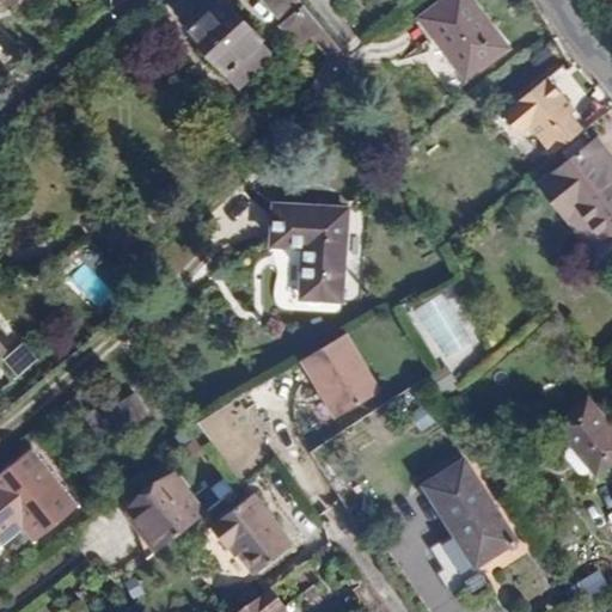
[(208,0),(177,31),(218,73),(245,46),(251,40),(210,0),(208,0)]
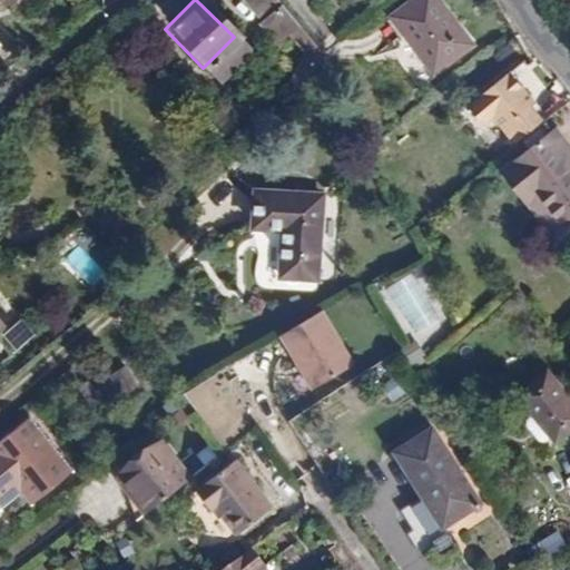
[(249,0),(244,6),(265,29),(282,15),(268,0),(249,0)]
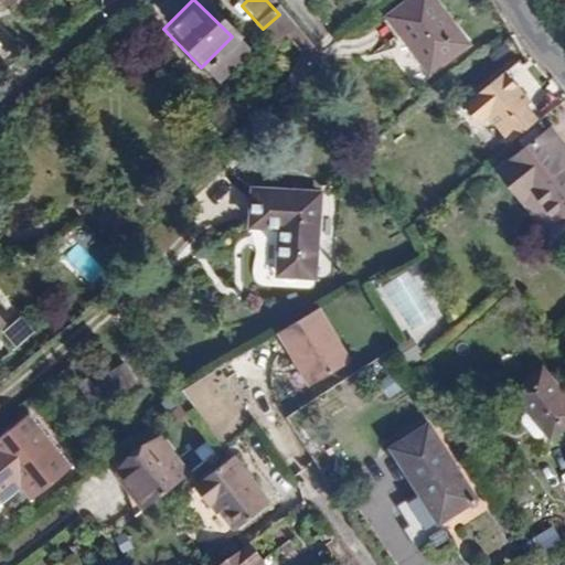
[(426,73),(465,45),(430,0),(409,0),(386,19),(426,73)]
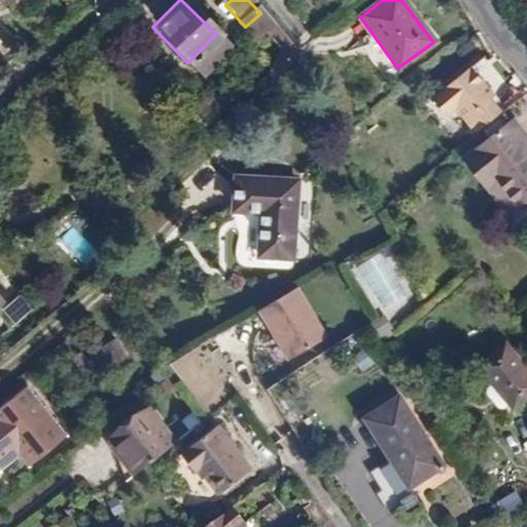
[(245,27),(255,38),(271,26),(260,13),(245,27)]
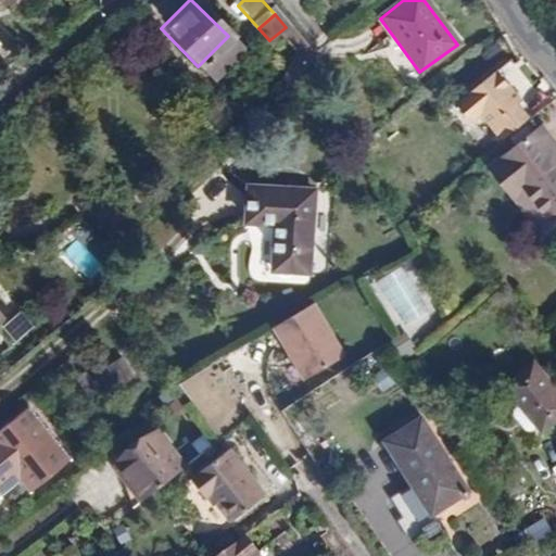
[(286,27),(269,40),(275,47),(291,33),(286,27)]
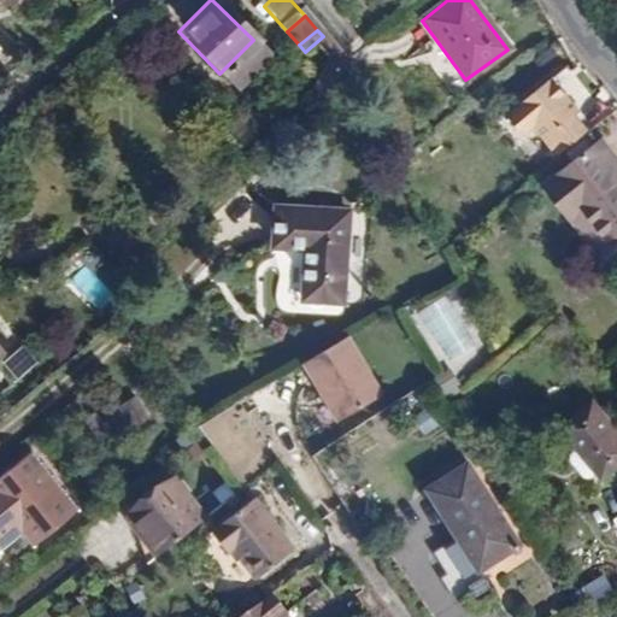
[(247,46),(219,74),(230,84),(246,69),(242,64),(253,53),(247,46)]
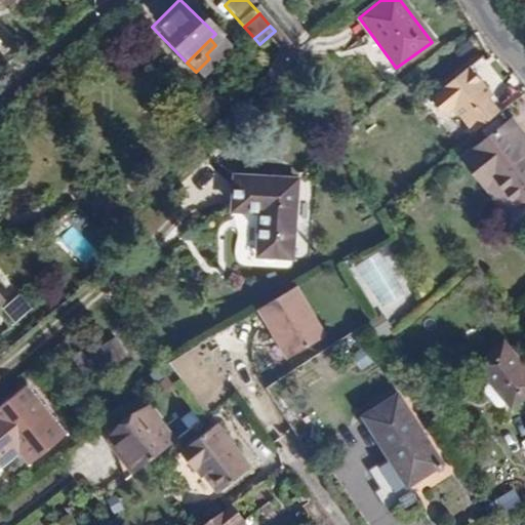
[(451,108),(472,133),(480,127),(497,113),(488,101),(491,96),(466,67),(427,97),(440,115),(451,108)]
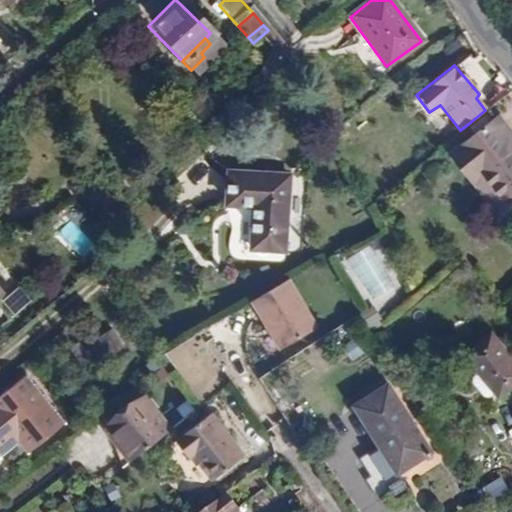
[(511,149),(511,128),(493,104),(485,110),(468,124),(497,161),(511,149)]
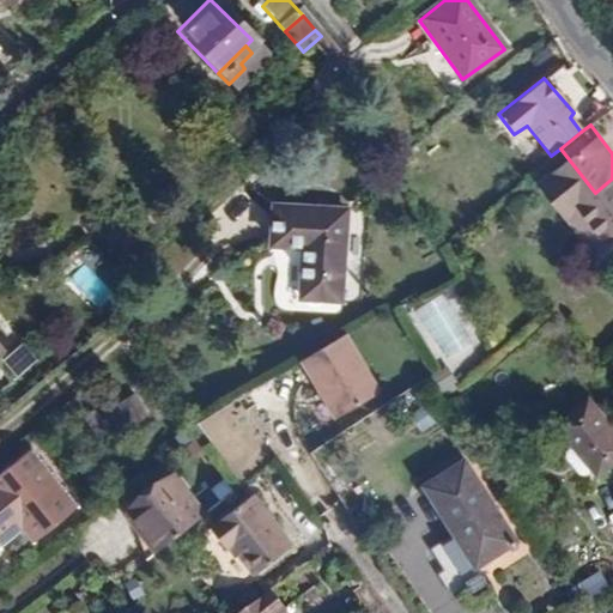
[(338,296),(343,206),(272,202),(271,242),(301,243),(299,293),(338,296)]
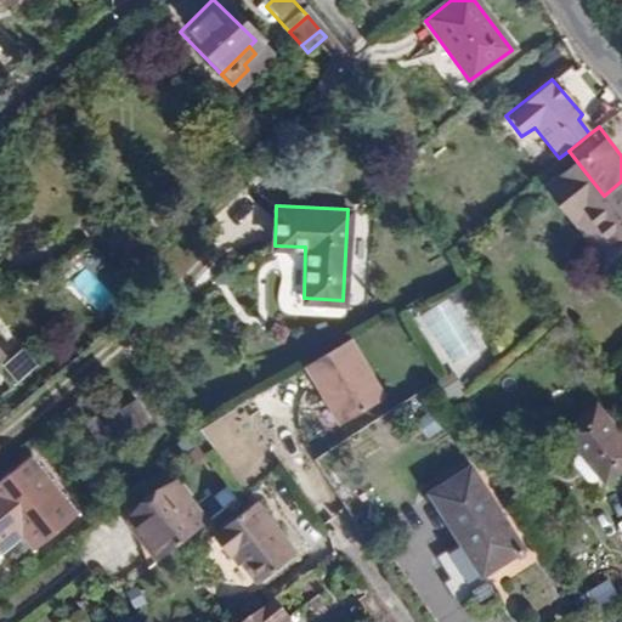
[(80,292),(100,312),(116,298),(95,277),(80,292)]
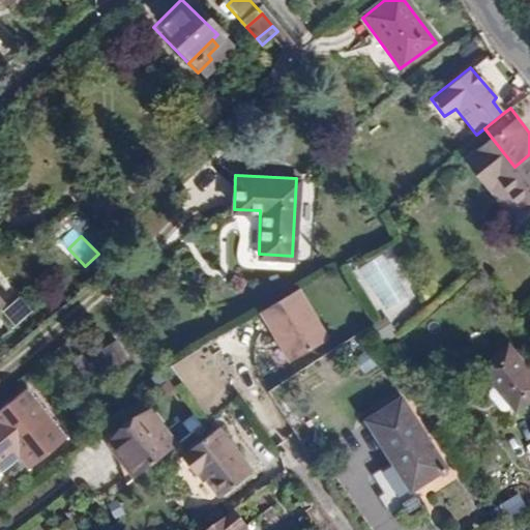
[(384,316),(413,301),(388,252),(359,266),(384,316)]
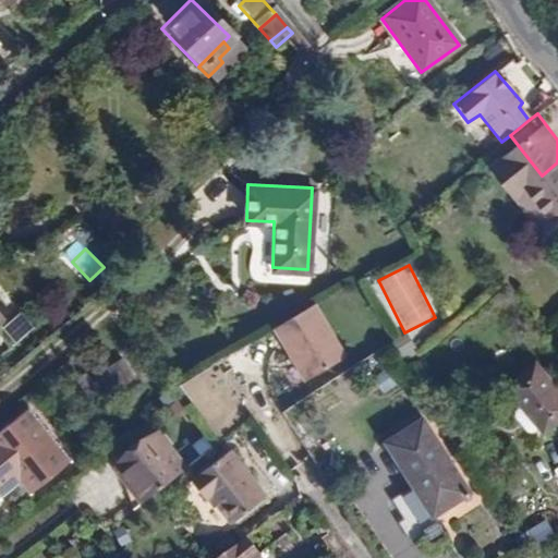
[(340,358),(311,305),(271,327),(300,379),(340,358)]
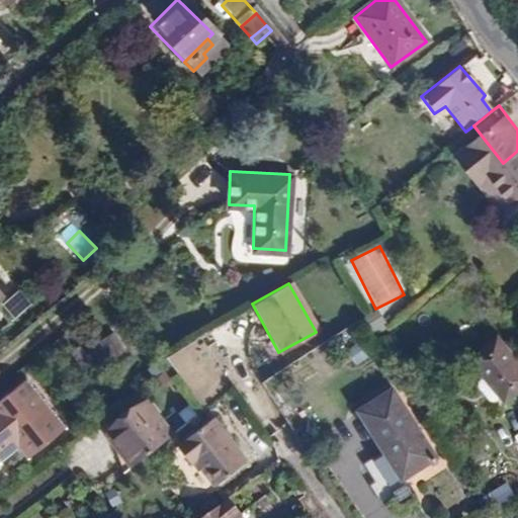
[(113,351),(127,342),(116,324),(102,334),(113,351)]
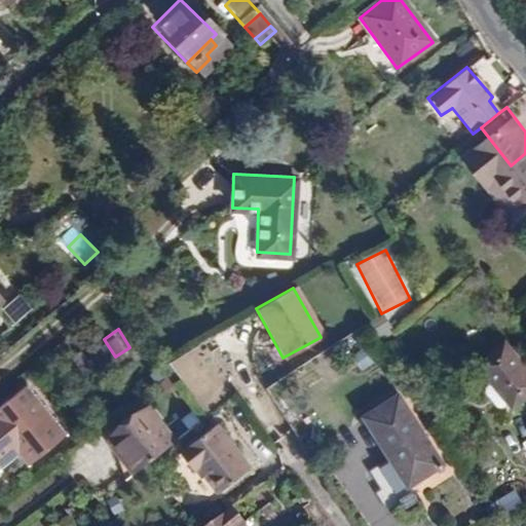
[(510,405),(525,389),(525,367),(500,338),(473,363),(510,405)]
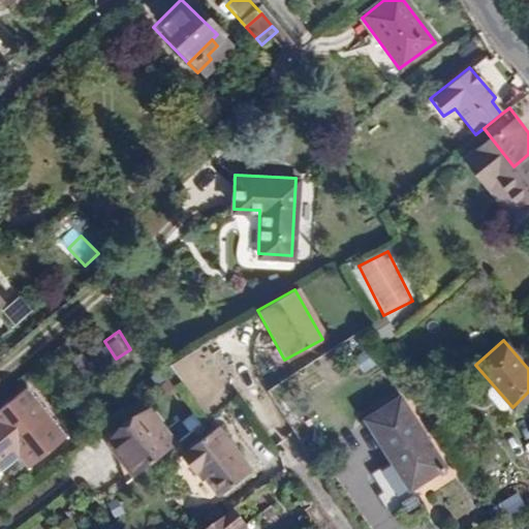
[(28,381),(0,403),(0,439),(6,435),(18,447),(28,460),(66,429),(28,381)]
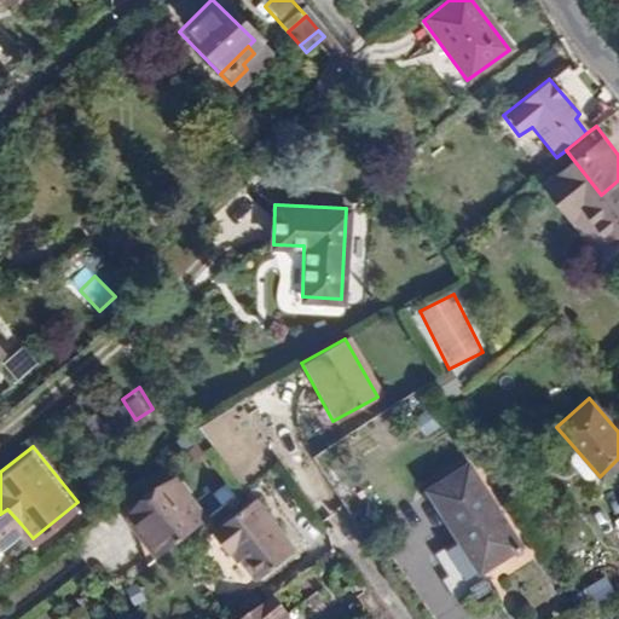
[(460,576),(513,541),(462,462),(423,486),(452,532),(439,543),(460,576)]
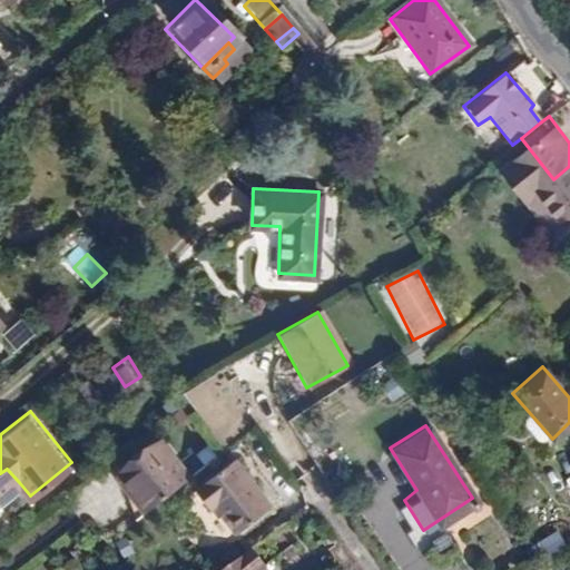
[(120,467),(150,507),(194,472),(163,434),(120,467)]
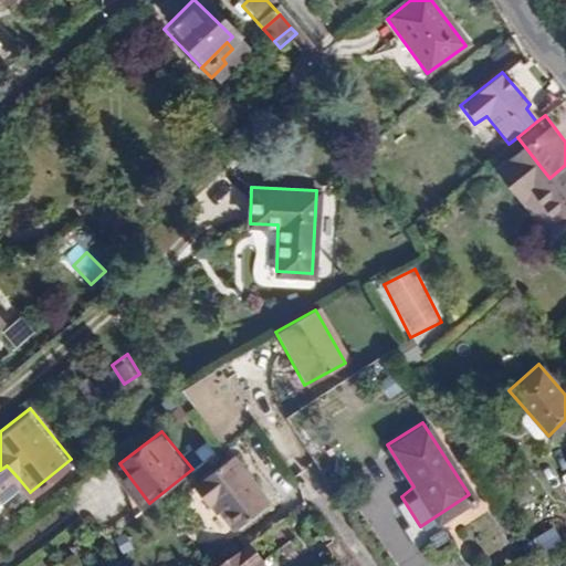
[(7,465),(0,470),(0,483),(6,490),(19,479),(7,465)]
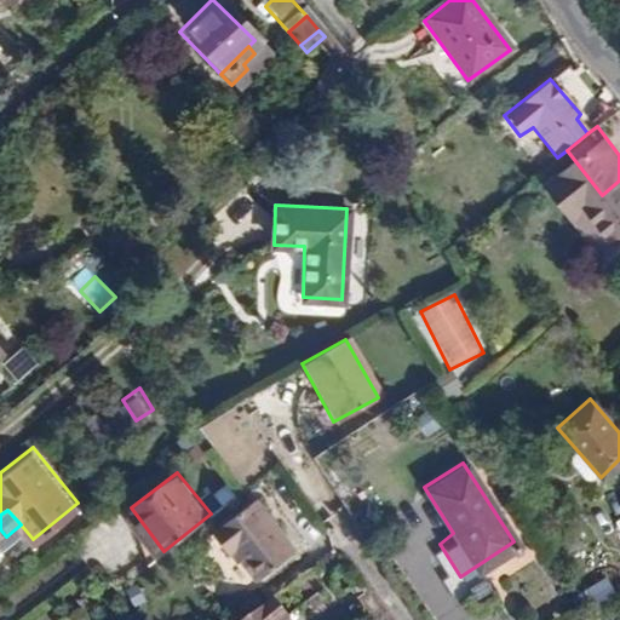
[(225,603),(273,568),(234,516),(183,554),(200,577),(205,574),(225,603)]
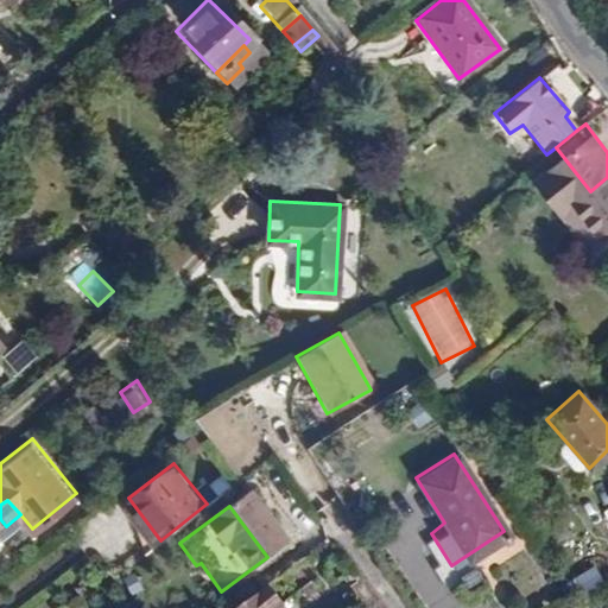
[(584,595),(606,586),(600,569),(577,577),(584,595)]
